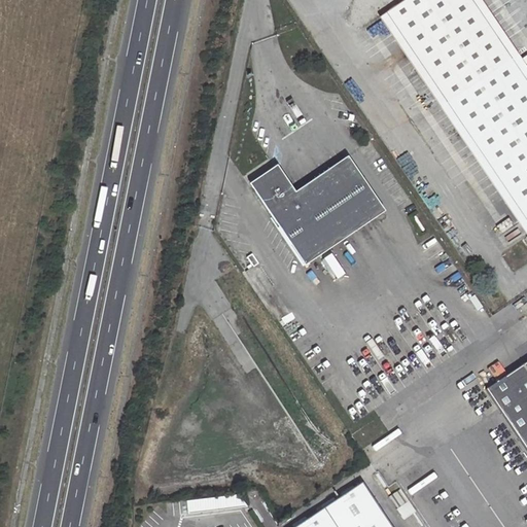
[(526,92),(462,0),(406,0),(379,19),(526,229),(526,235),(522,239),(526,245),(526,92)]
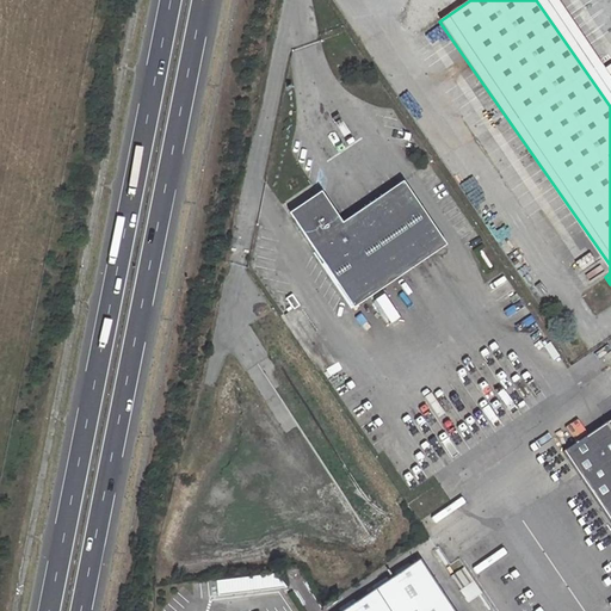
[(610,90),(548,0),(536,0),(610,106),(610,90)]
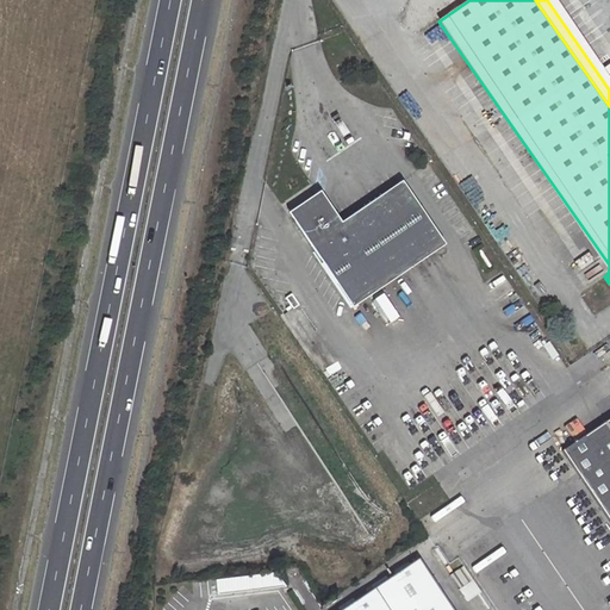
[(609,272),(609,265),(439,22),(430,27),(604,277),(609,272)]
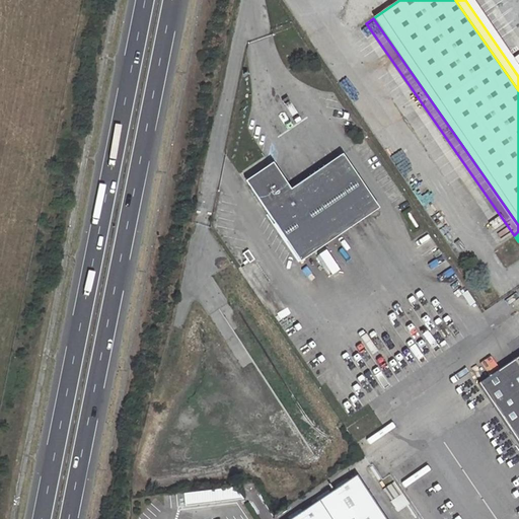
[(271,172),(250,187),(301,261),(377,210),(340,156),(293,188),(286,176),(277,181),(271,172)]
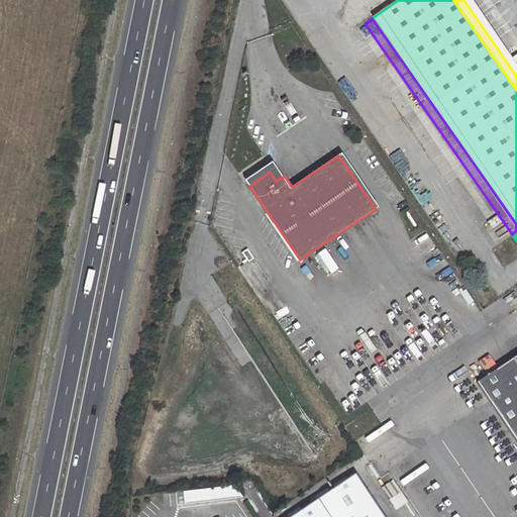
[(318,248),(310,255),(325,275),(333,268),(318,248)]
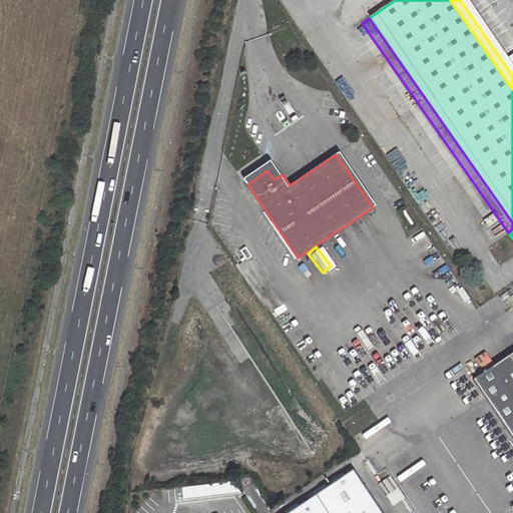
[(512,351),(472,379),(485,399),(512,439),(512,351)]
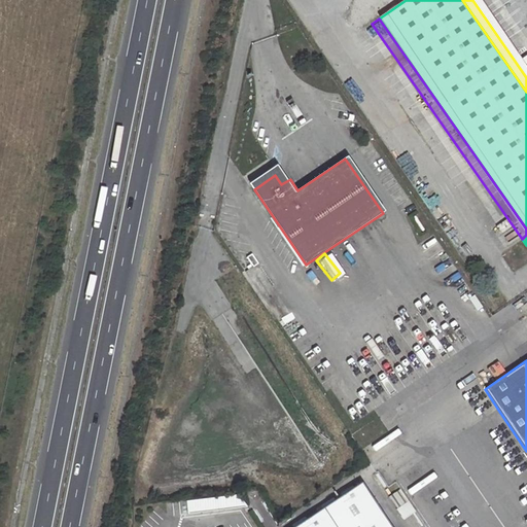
[(388,526),(359,485),(299,526),(388,526)]
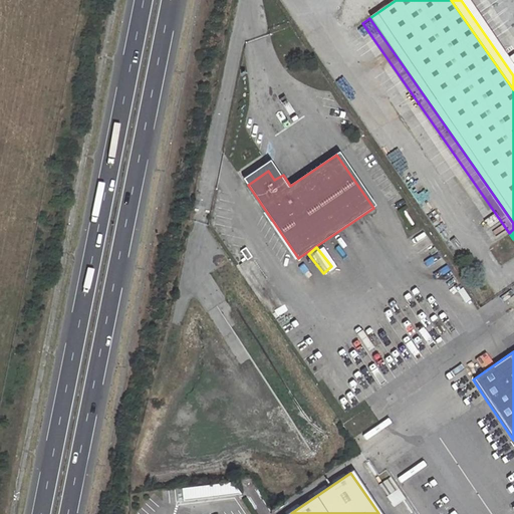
[(232,482),(214,484),(216,498),(241,495),(232,482)]
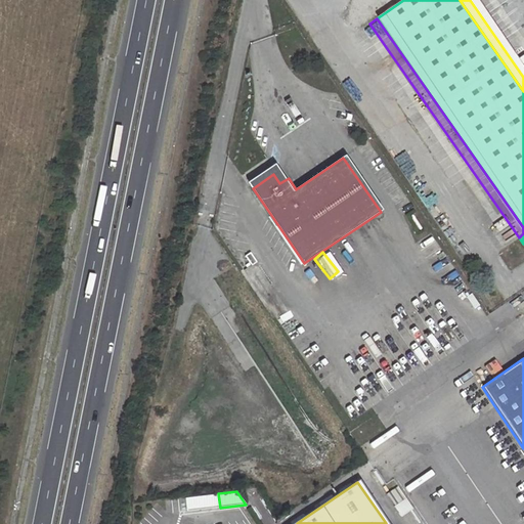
[(220,508),(218,493),(206,494),(208,510),(220,508)]
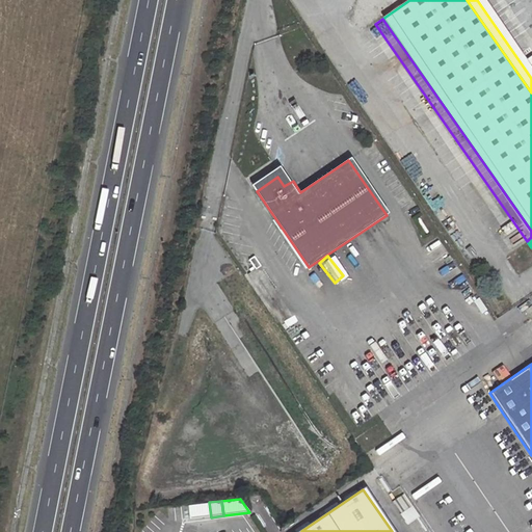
[(211,517),(209,502),(187,504),(189,520),(211,517)]
